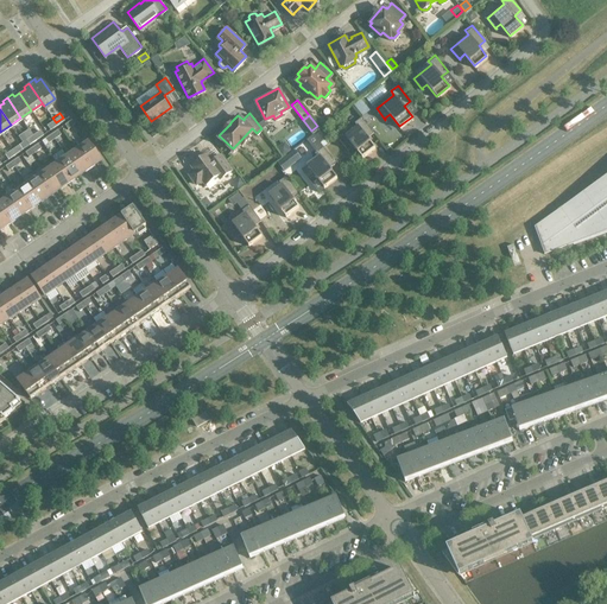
[(366,135),(373,131),(360,115),(353,120),(356,125),(339,138),(347,150),(348,148),(347,147),(352,144),(361,156),(374,146),(366,135)]
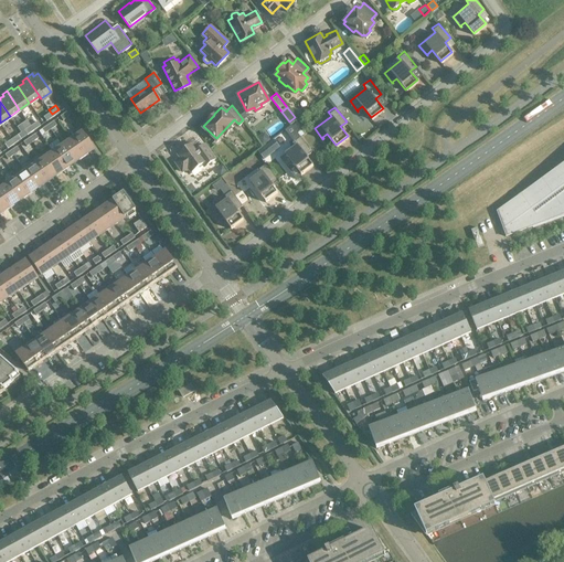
[(52,114),(49,109),(42,114),(45,118),(52,114)]
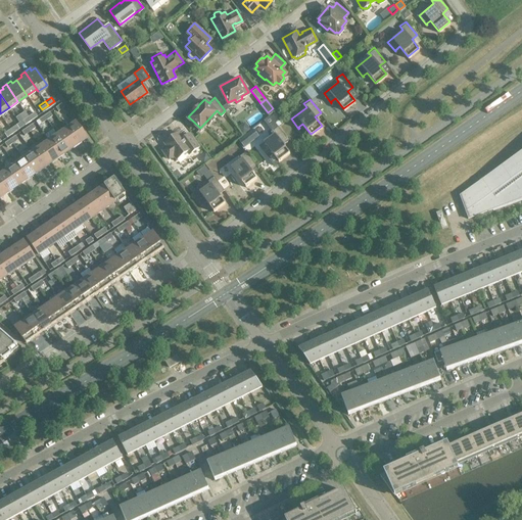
[(34,109),(28,113),(31,119),(37,113),(34,109)]
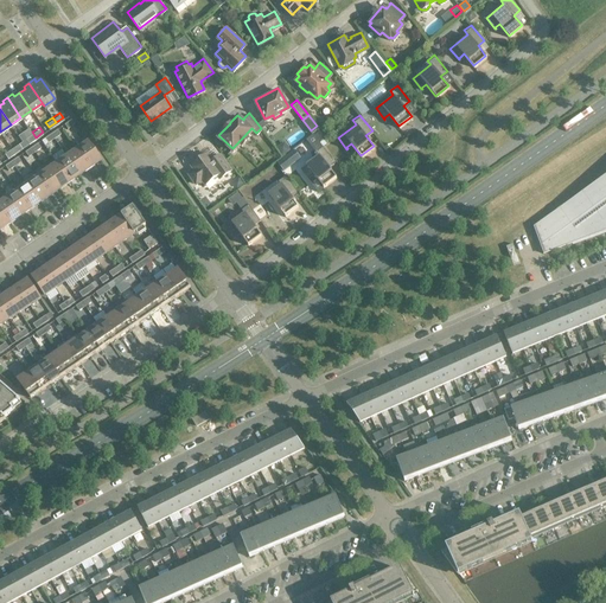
[(36,138),(32,132),(25,138),(29,142),(36,138)]
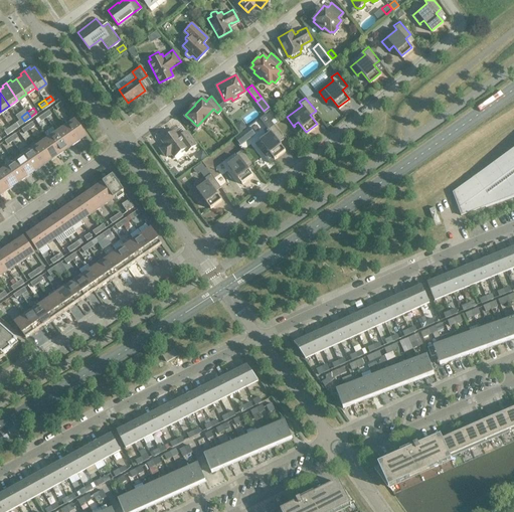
[(72,119),(63,125),(74,140),(83,134),(72,119)]
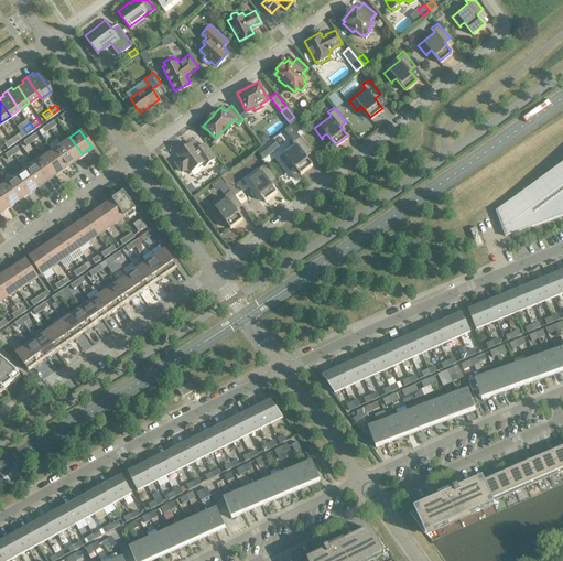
[(17,132),(10,137),(13,141),(20,137),(17,132)]
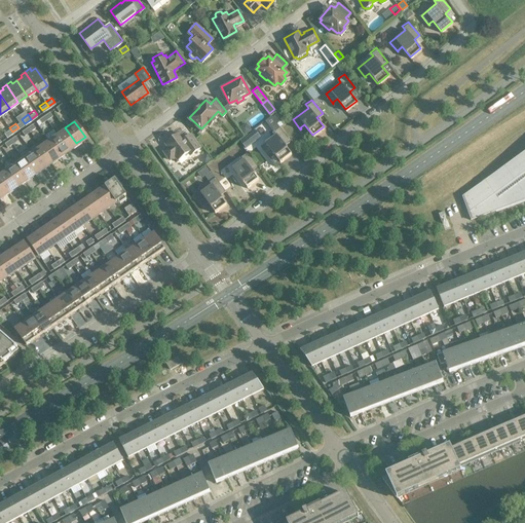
[(284,144),(290,139),(278,125),(272,129),(275,134),(260,145),(267,155),(268,154),(267,153),(271,150),(279,160),(291,152),(284,144)]
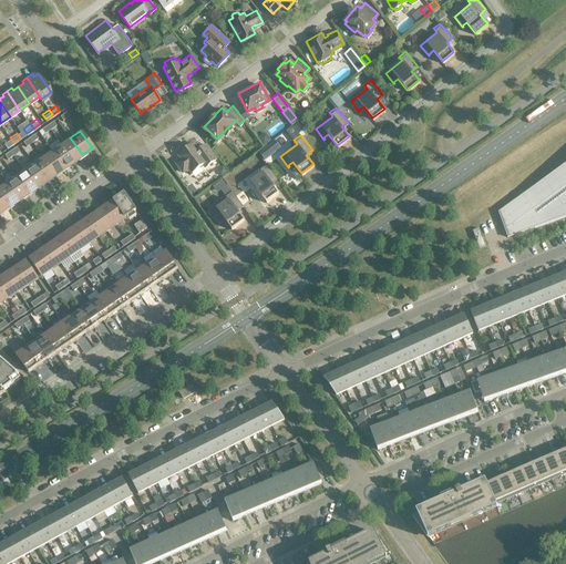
[(13,142),(10,137),(3,142),(7,146),(13,142)]
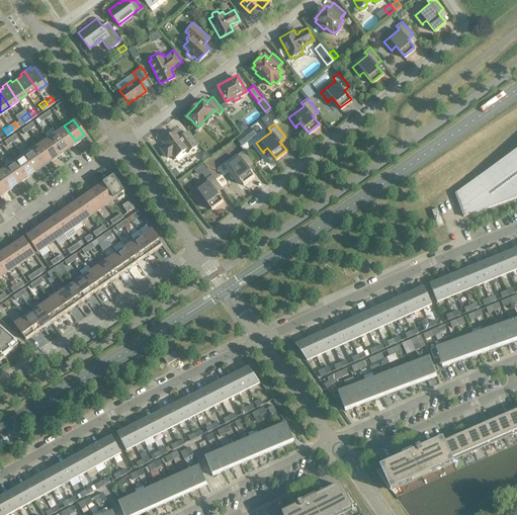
[(75,141),(64,125),(56,132),(66,147),(75,141)]
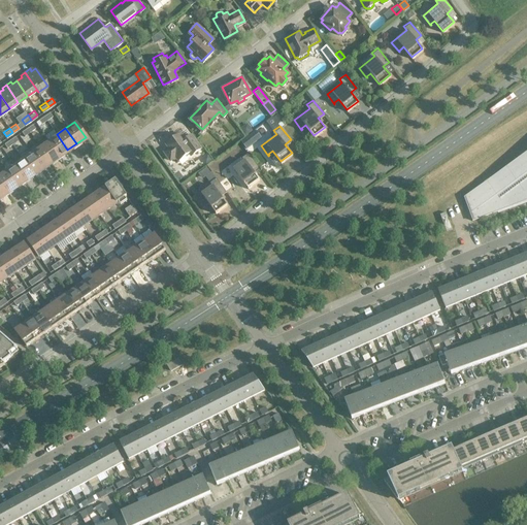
[(193,152),(200,146),(191,133),(184,138),(178,132),(165,142),(168,146),(163,150),(169,158),(174,155),(177,159),(183,155),(186,156),(192,151),(193,152)]
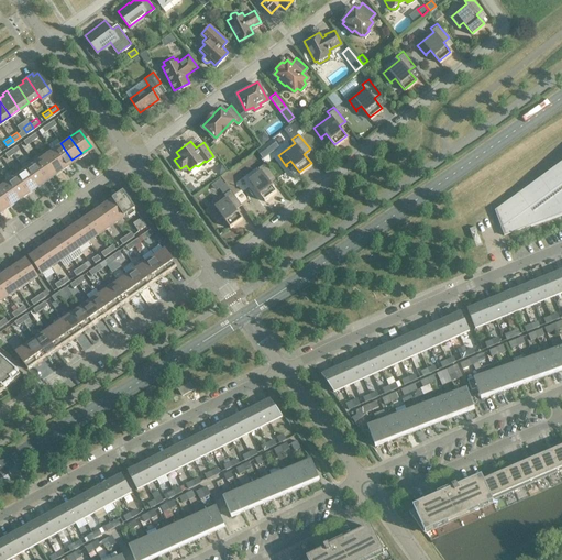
[(72,160),(61,143),(51,149),(63,166),(72,160)]
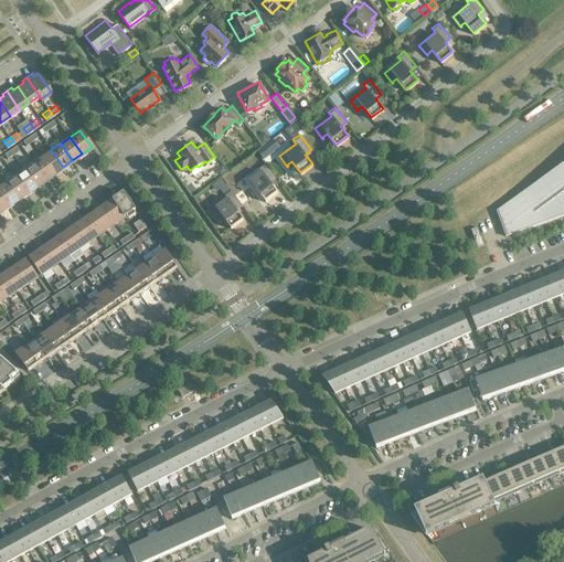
[(256,148),(263,157),(268,152),(263,144),(256,148)]
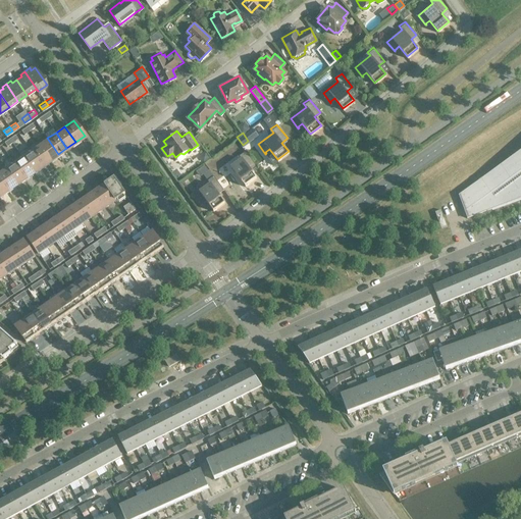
[(58,154),(47,138),(39,144),(50,160),(58,154)]
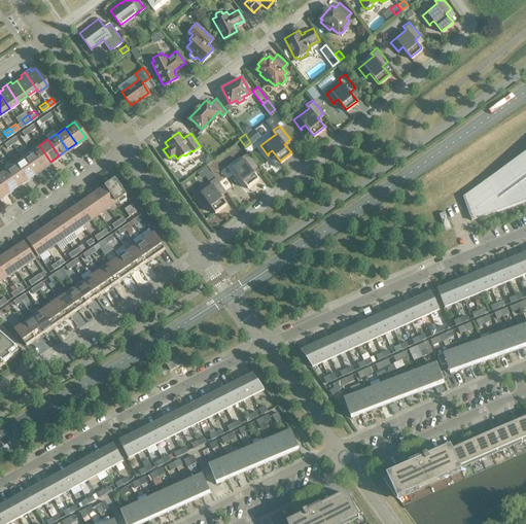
[(50,162),(39,145),(31,151),(41,167),(50,162)]
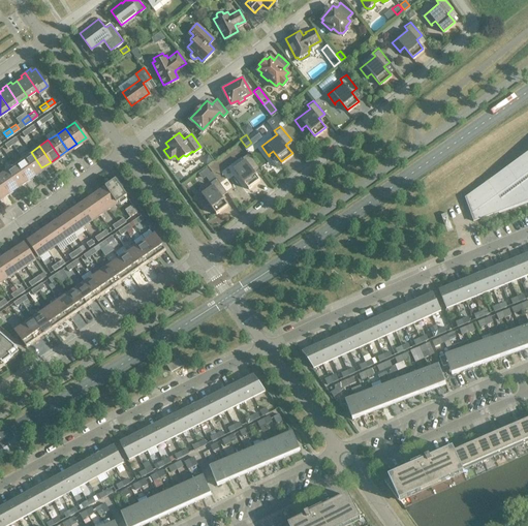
[(527,151),(464,196),(473,219),(498,211),(527,199),(527,151)]
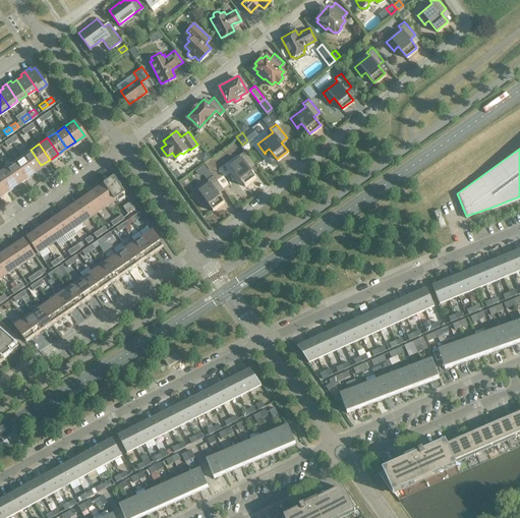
[(41,165),(31,150),(21,156),(33,171),(41,165)]
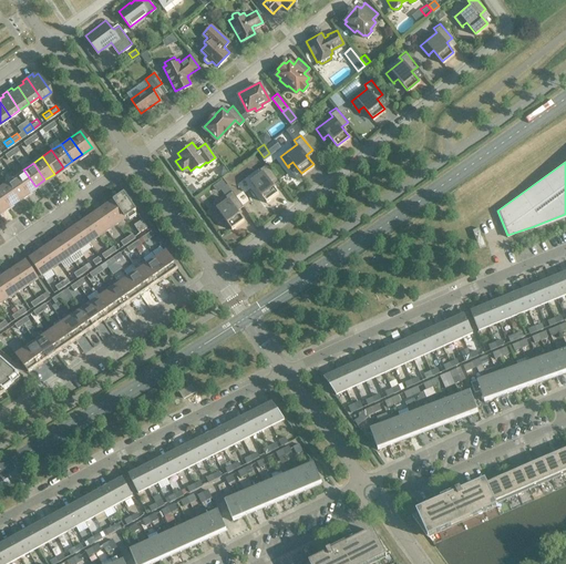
[(253,193),(257,190),(266,201),(278,192),(270,182),(277,177),(266,163),(259,167),(261,171),(250,180),(245,183),(253,194),(254,194),(253,193)]
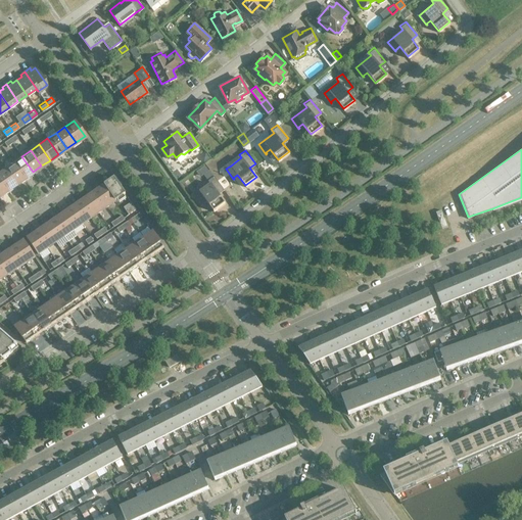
[(33,172),(21,156),(13,162),(24,178),(33,172)]
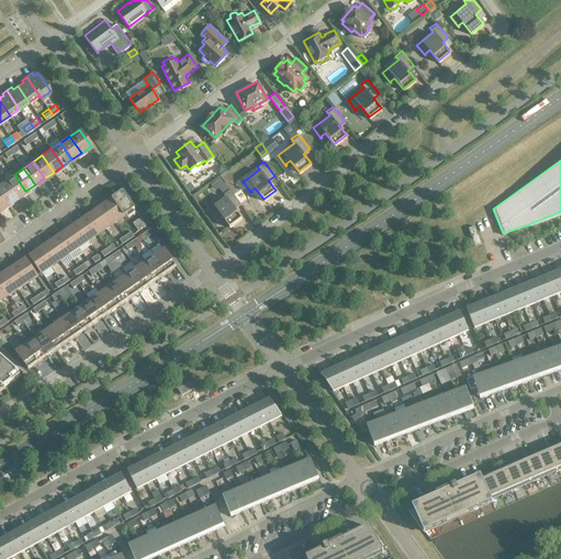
[(25,191),(14,175),(6,180),(17,198),(25,191)]
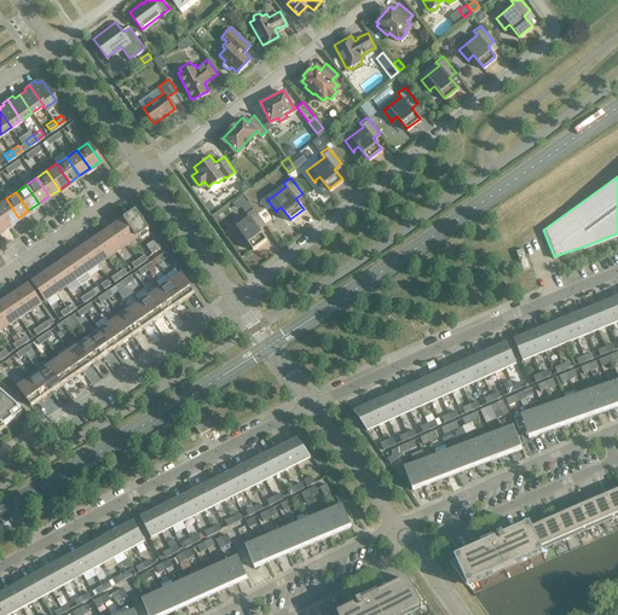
[(232,198),(237,204),(246,197),(242,192),(232,198)]
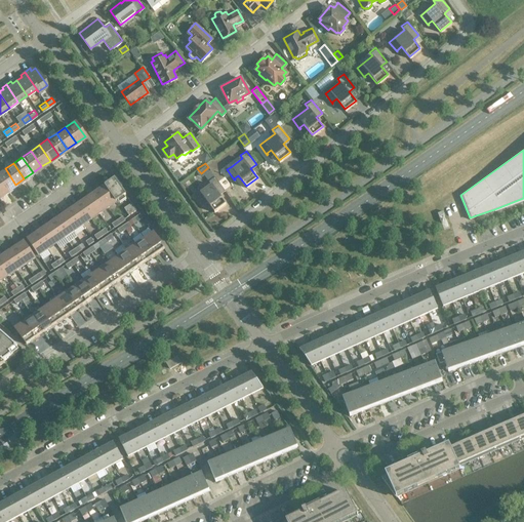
[(15,185),(5,168),(0,171),(0,181),(7,191),(15,185)]
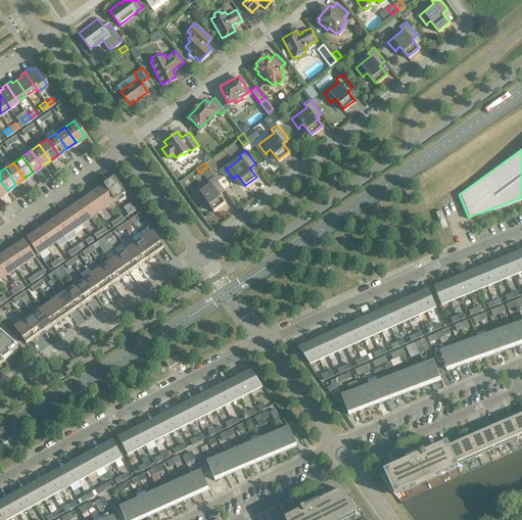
[(218,192),(224,189),(214,175),(207,179),(209,182),(194,193),(201,203),(201,202),(205,199),(212,209),(225,201),(218,192)]
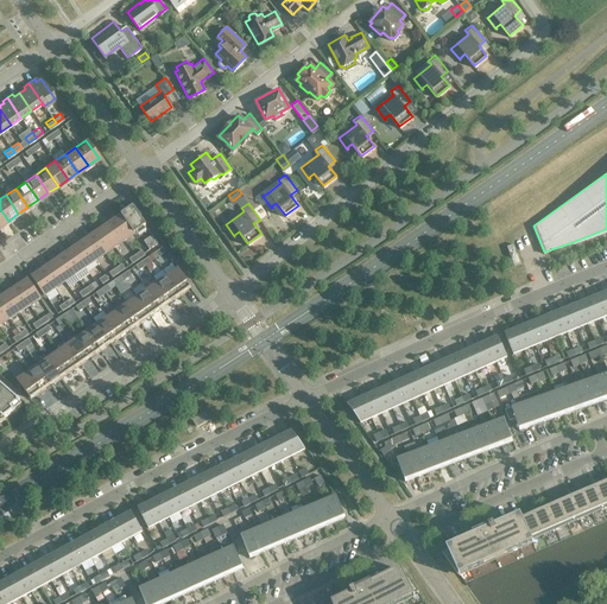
[(134,204),(132,205),(121,213),(134,230),(145,223),(139,214),(140,213),(134,204)]
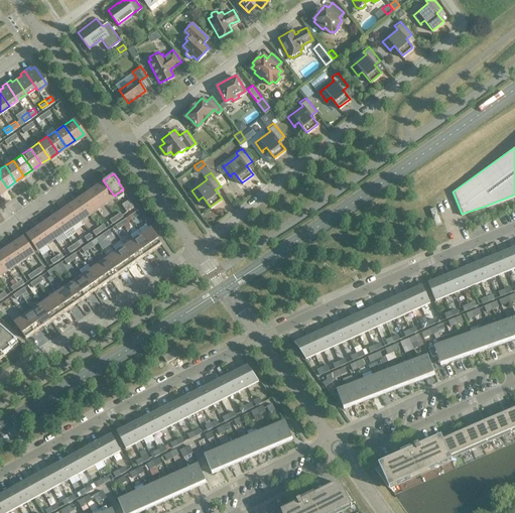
[(114,196),(103,180),(95,186),(105,202),(114,196)]
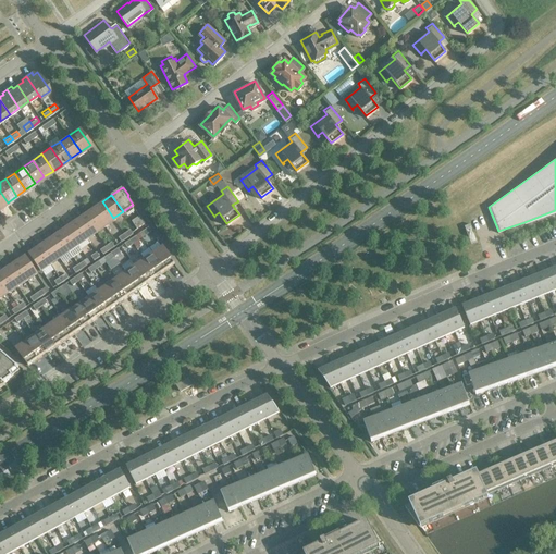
[(113,218),(102,201),(93,208),(104,224),(113,218)]
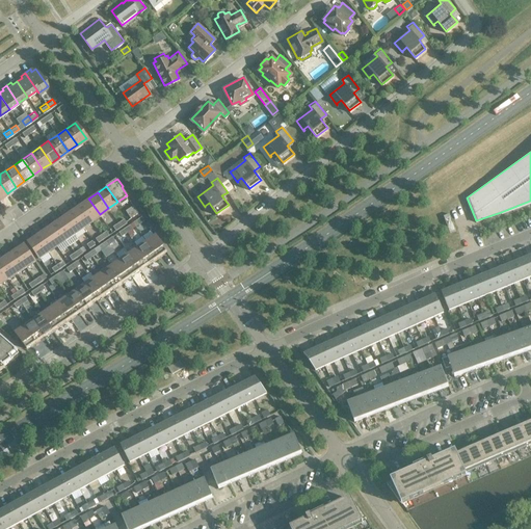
[(100,214),(88,199),(80,204),(91,220),(100,214)]
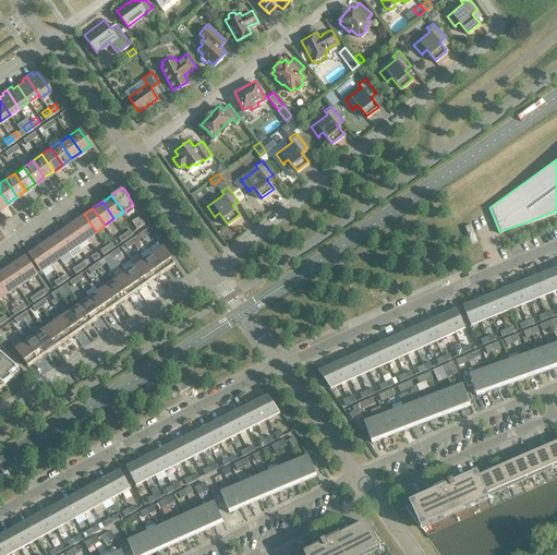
[(96,231),(84,214),(75,220),(86,238),(96,231)]
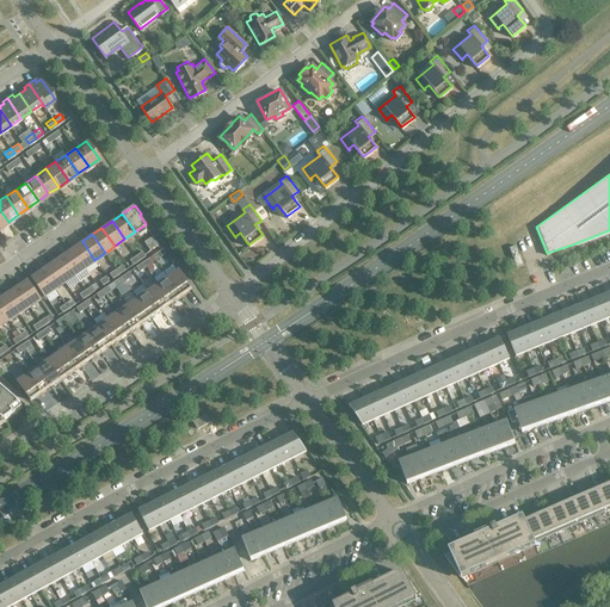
[(94,260),(82,241),(72,248),(85,266),(94,260)]
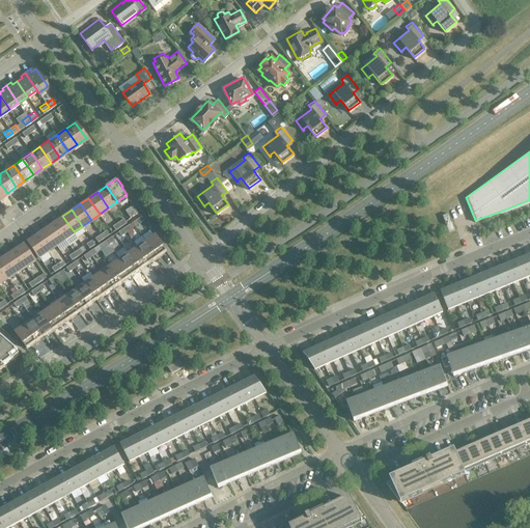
[(453,228),(448,212),(442,214),(448,230),(453,228)]
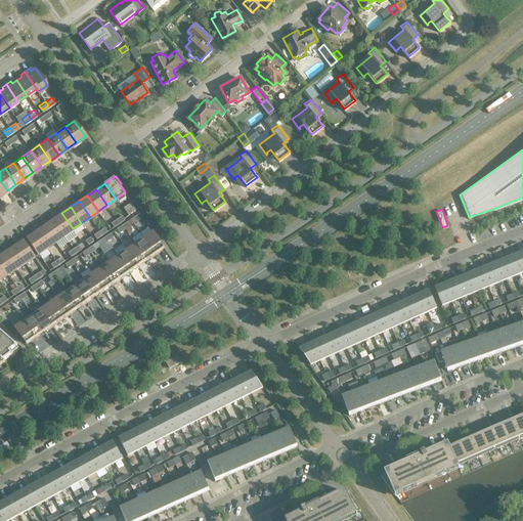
[(73,228),(61,213),(53,219),(63,234),(73,228)]
